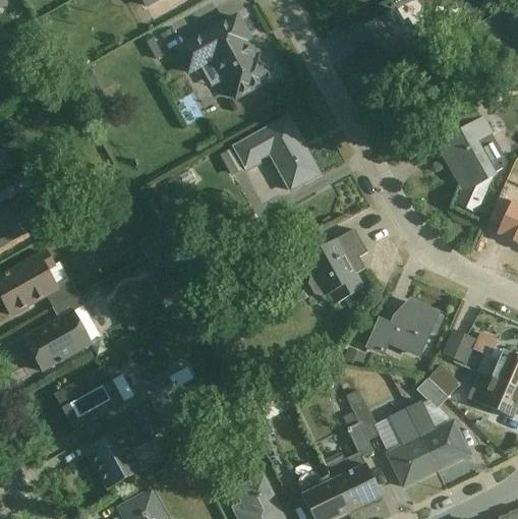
[(404,7),(364,30),(385,64),(423,43),(404,7)]
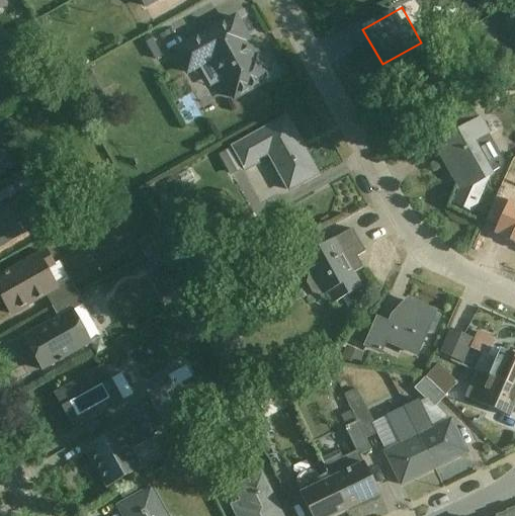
[(222,104),(272,78),(237,10),(171,44),(187,75),(203,67),(222,104)]
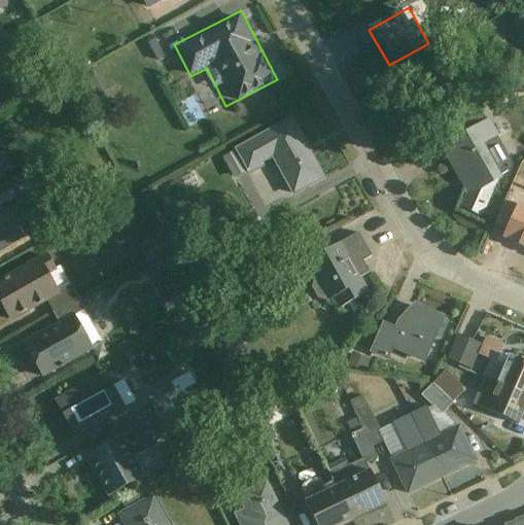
[(290,195),(324,176),(291,114),(235,144),(249,171),(271,159),(290,195)]
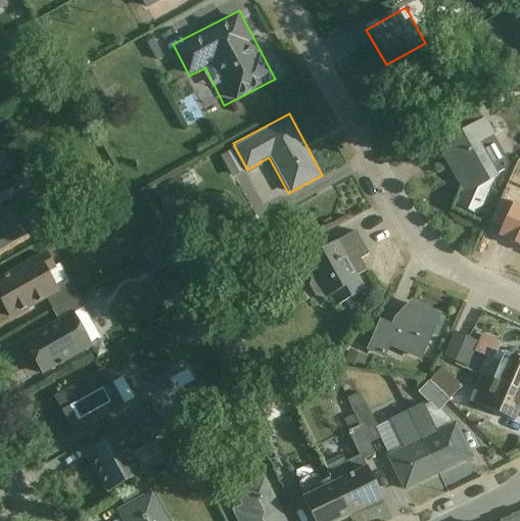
[(463,195),(512,171),(485,116),(435,141),(463,195)]
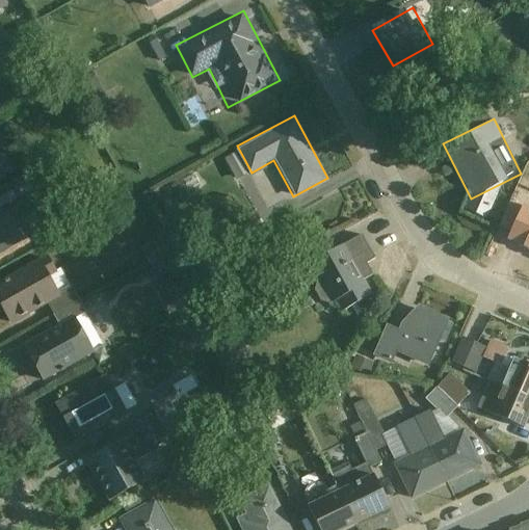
[(528,249),(528,196),(525,195),(505,240),(528,249)]
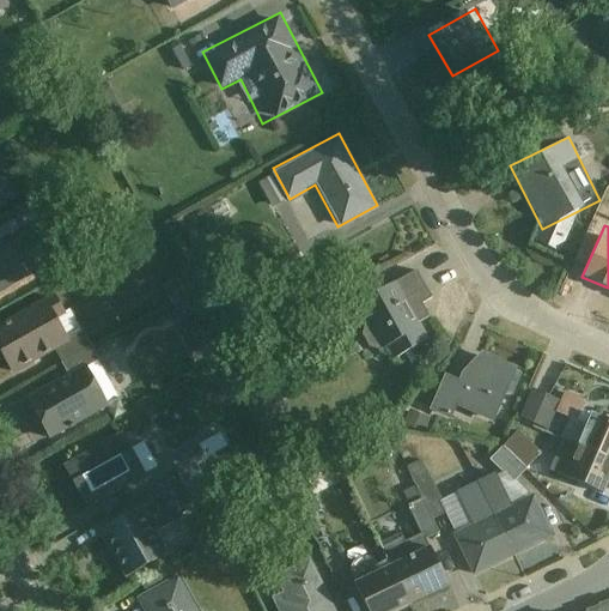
[(0,288),(42,266),(20,227),(0,237),(0,288)]
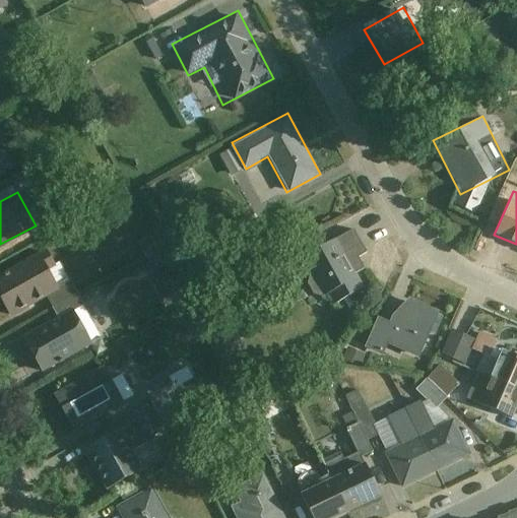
[(300,258),(328,307),(379,277),(350,229),(300,258)]
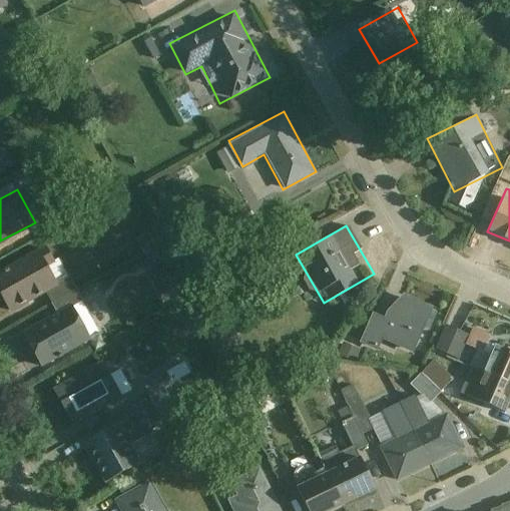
[(0,294),(9,311),(57,285),(40,251),(0,272),(0,294)]
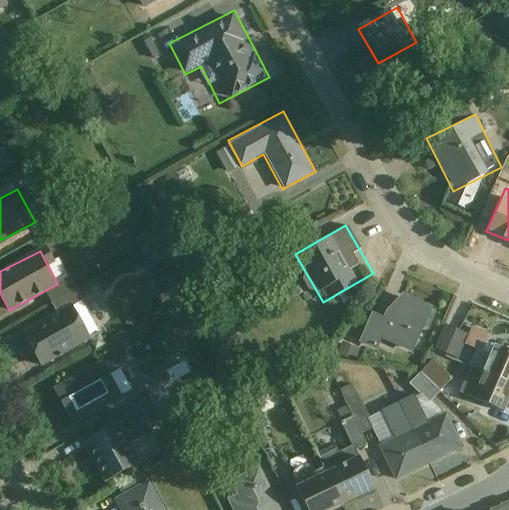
[(166,291),(180,288),(174,264),(160,268),(166,291)]
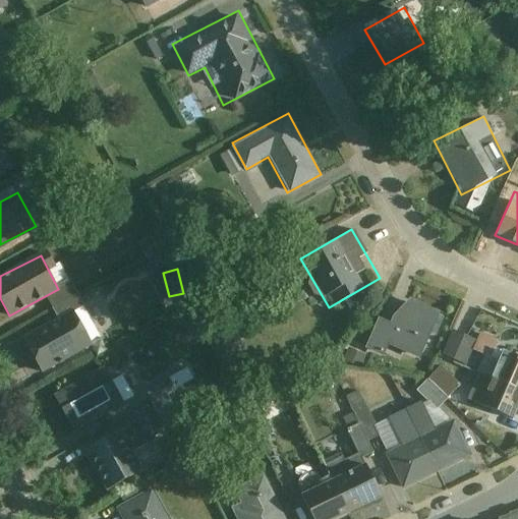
[(368,341),(425,363),(446,311),(389,289),(368,341)]
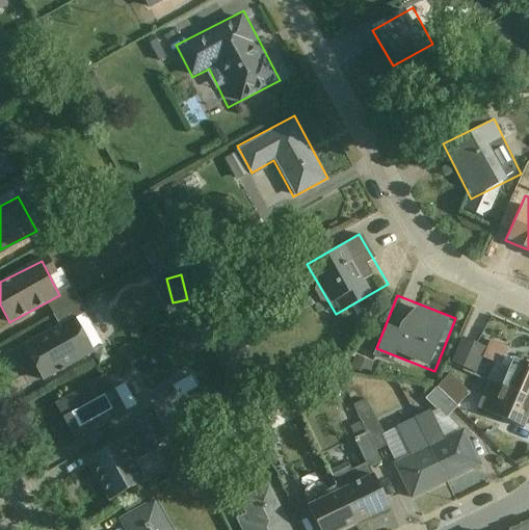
[(40,378),(94,350),(76,316),(22,344),(40,378)]
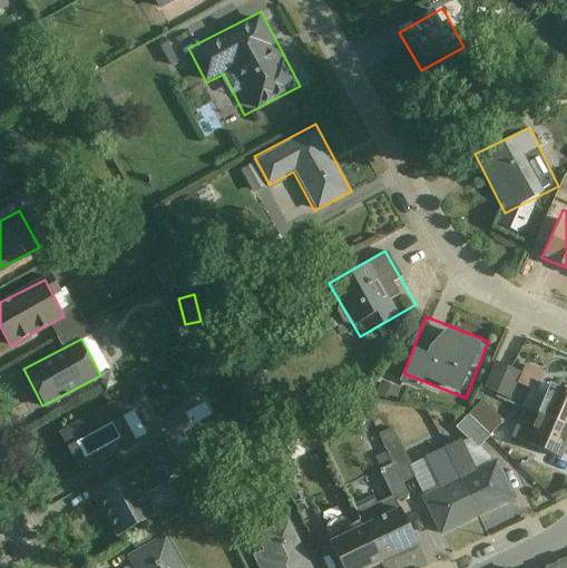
[(481,379),(509,391),(517,373),(490,361),(481,379)]
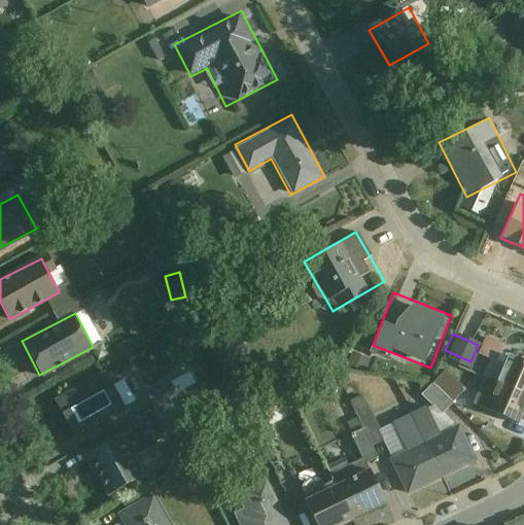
[(523,359),(494,348),(484,376),(523,391),(523,359)]
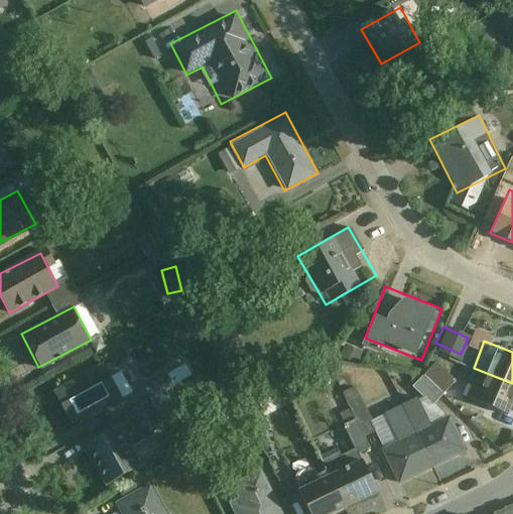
[(72,427),(123,398),(102,361),(50,390),(72,427)]
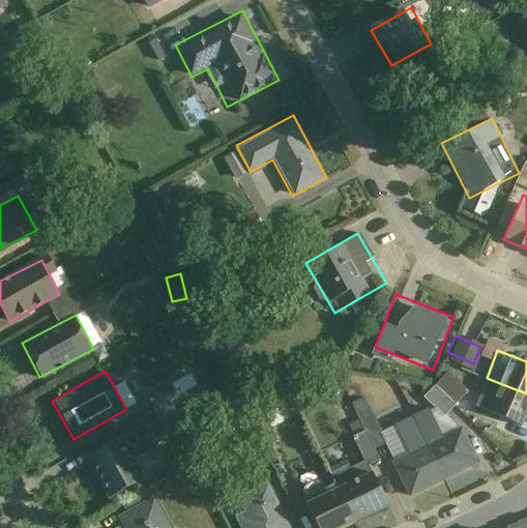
[(474,408),(522,427),(526,412),(526,393),(487,378),(474,408)]
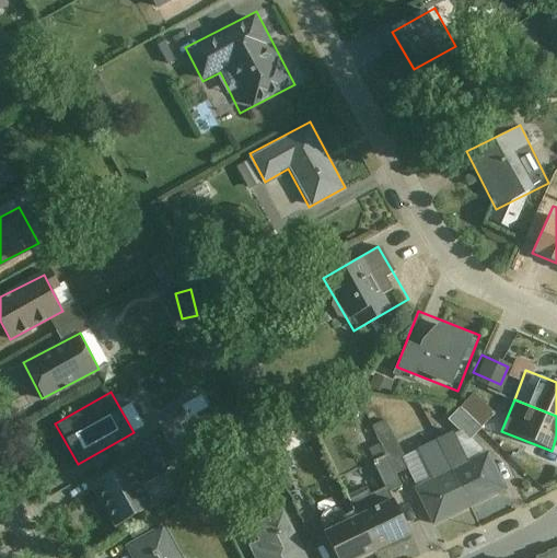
[(208,428),(194,404),(162,423),(177,448),(208,428)]
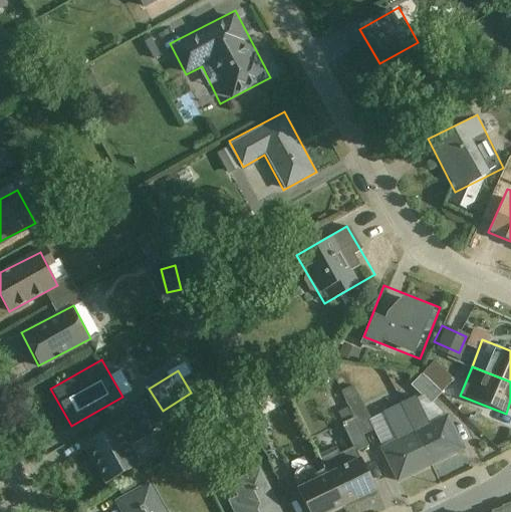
[(430,464),(463,449),(440,401),(407,417),(430,464)]
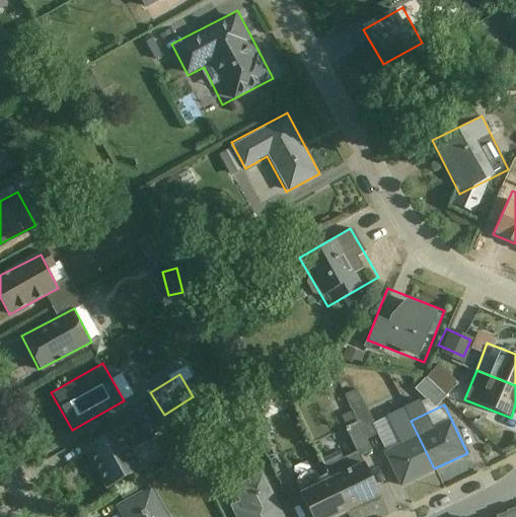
[(154,436),(143,416),(84,447),(105,488),(142,468),(132,448),(154,436)]
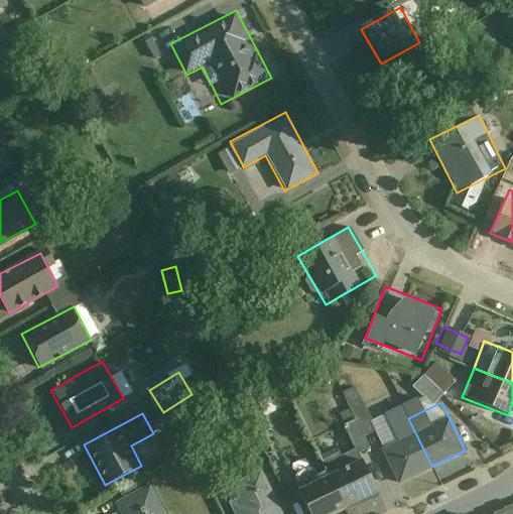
[(431,466),(408,418),(377,433),(400,481),(431,466)]
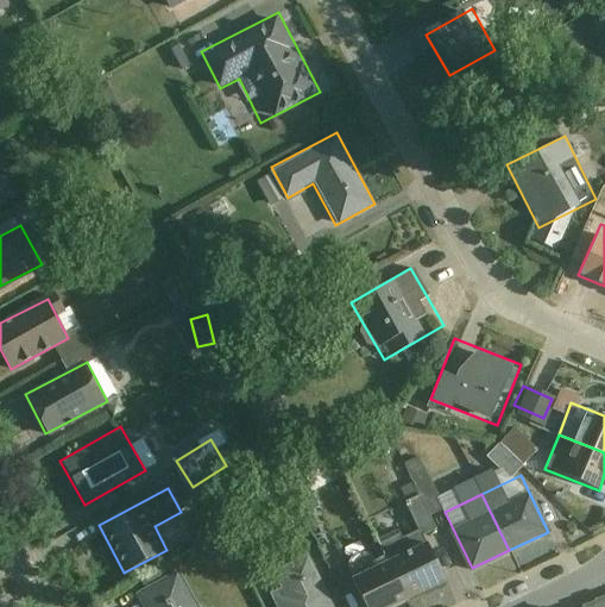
[(405,599),(445,580),(416,523),(377,543),(405,599)]
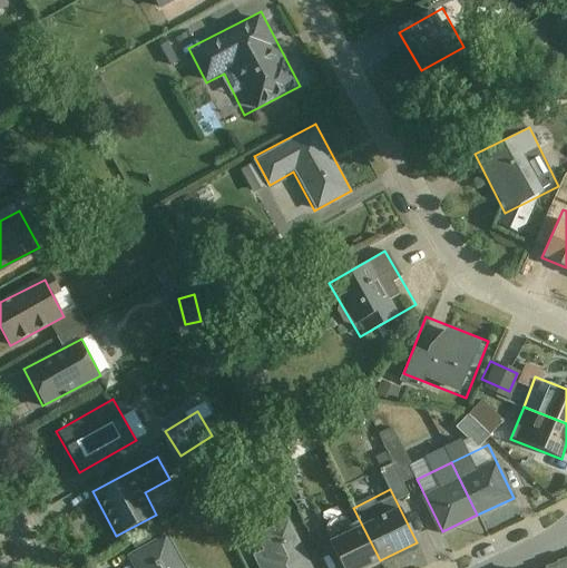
[(364,567),(380,560),(353,508),(322,524),(344,567),(364,567)]
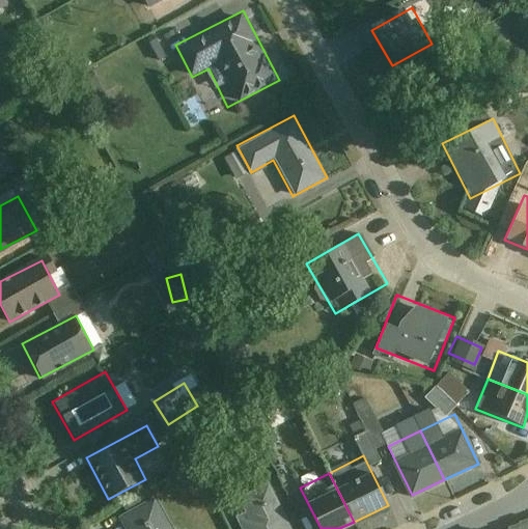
[(242,528),(289,528),(269,482),(229,501),(242,528)]
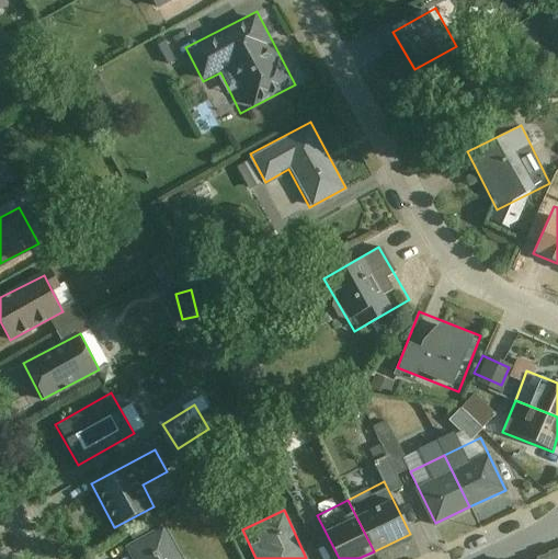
[(135,558),(182,558),(163,524),(127,544),(135,558)]
